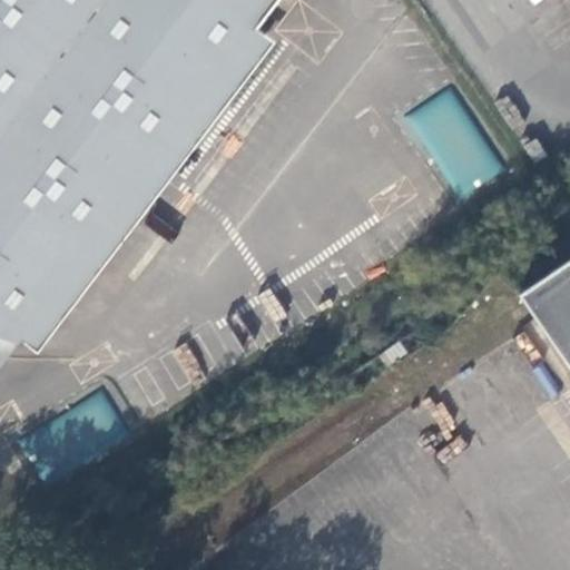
[(0,0),(0,340),(20,345),(23,340),(40,352),(276,43),(258,29),(281,0),(0,0)]
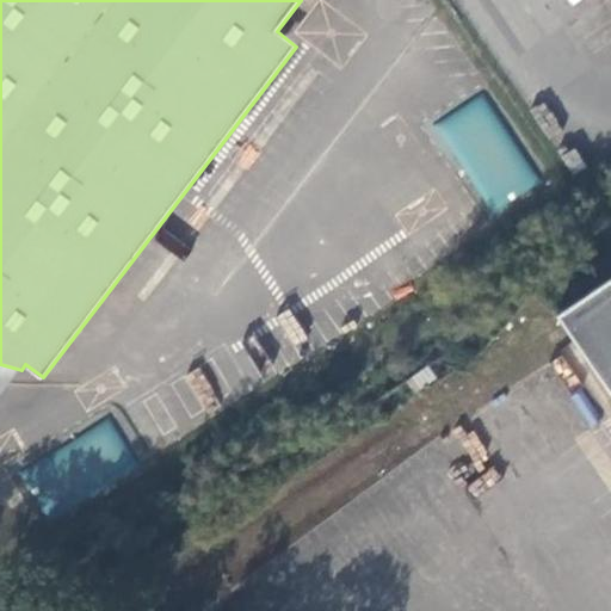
[(492,215),(541,181),(480,93),(432,127),(492,215)]
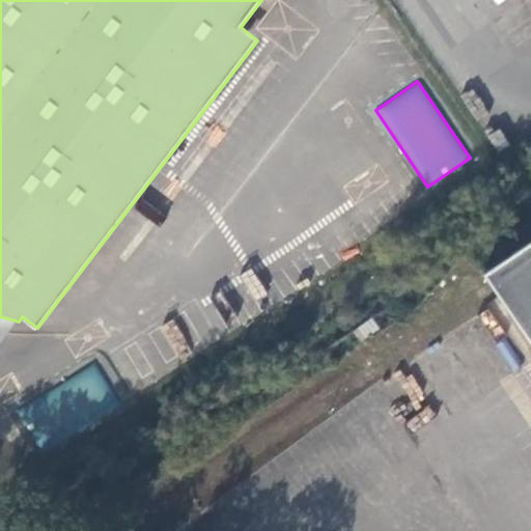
[(530,243),(485,274),(530,343),(530,243)]
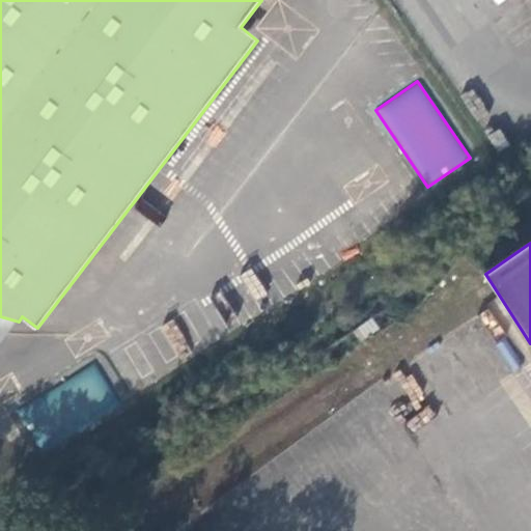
[(0,344),(19,322),(0,316),(0,344)]
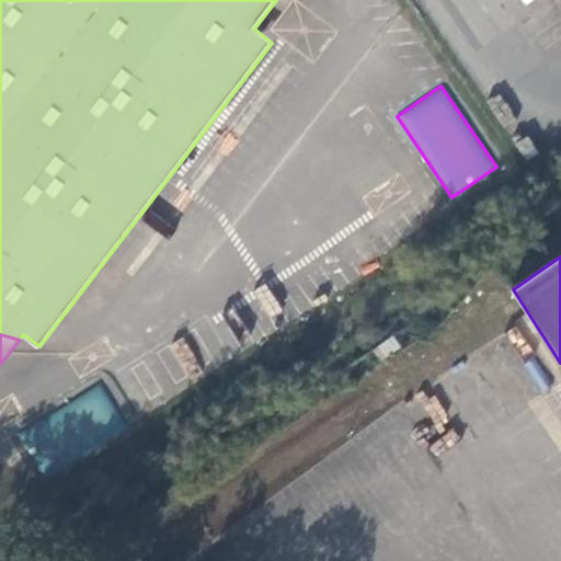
[(103,385),(18,430),(43,478),(128,433),(103,385)]
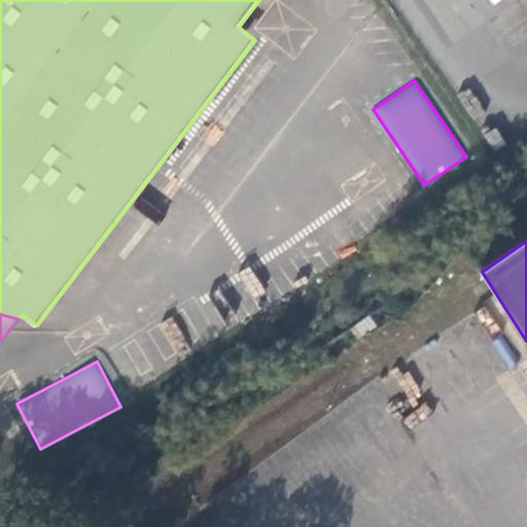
All buildings are outlined.
